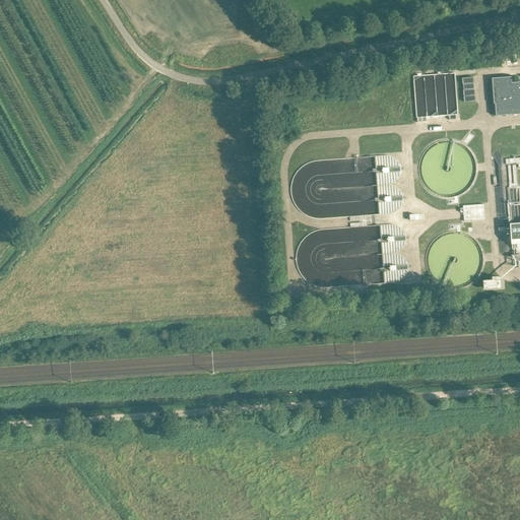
[(416,116),(458,114),(456,72),(414,75),(416,116)]
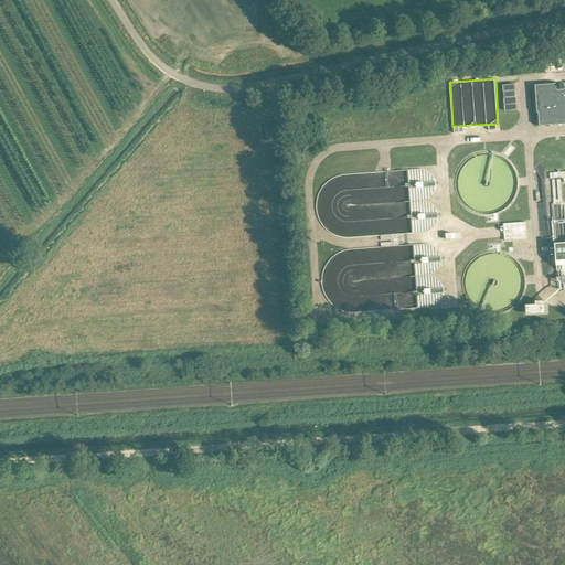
[(502,85),(504,110),(516,110),(514,84),(502,85)]
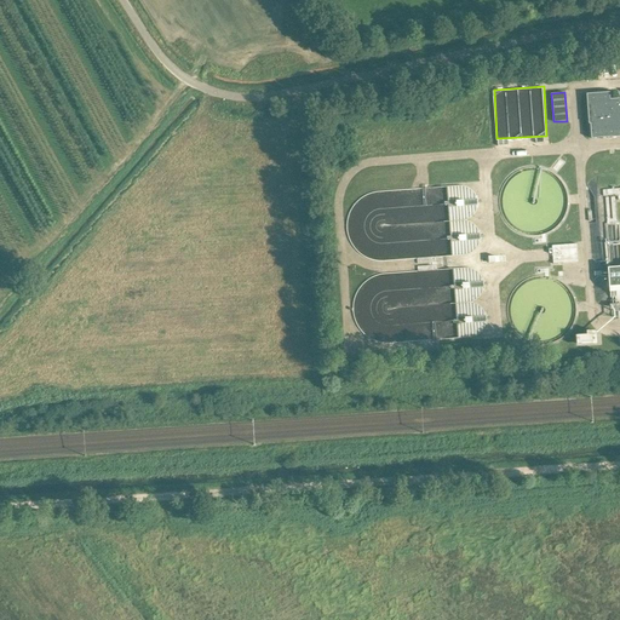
[(591,138),(591,137),(612,136),(612,137),(619,136),(619,97),(609,98),(609,95),(606,96),(606,92),(587,93),(587,95),(589,95),(589,102),(587,103),(589,103),(590,122),(591,138)]
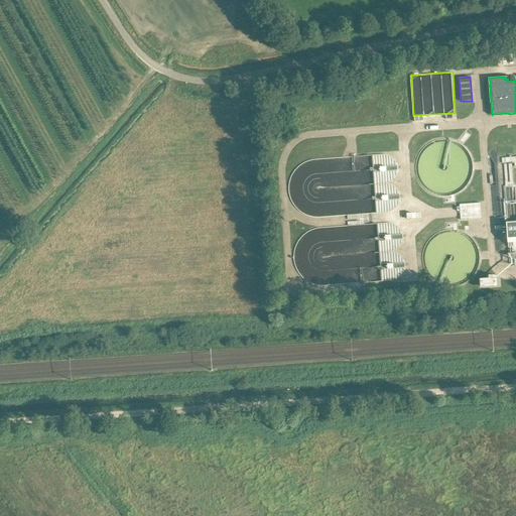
[(515,156),(502,158),(502,163),(514,162),(514,167),(515,166),(515,156)]
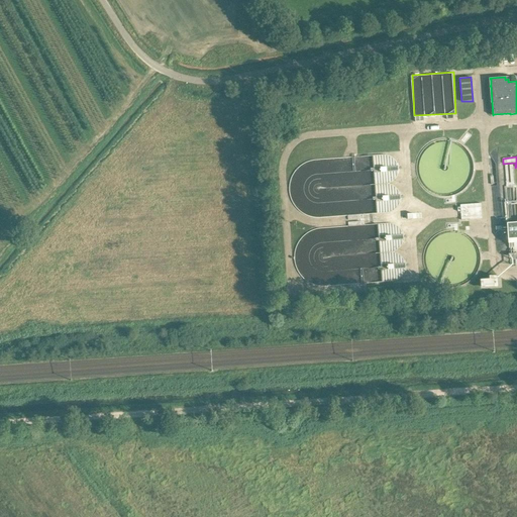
[(459,204),(460,219),(483,218),(483,203),(459,204)]
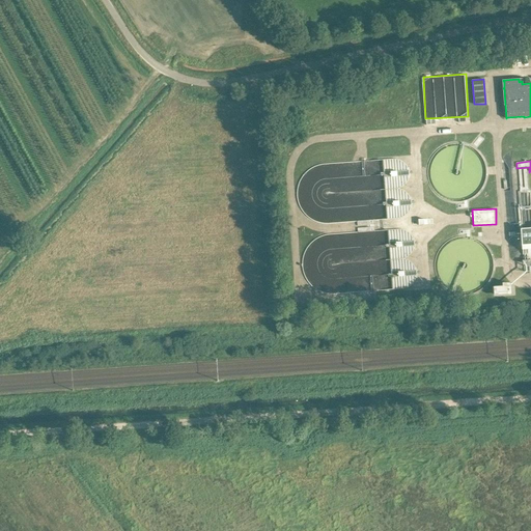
[(530,227),(520,229),(522,246),(530,244),(530,227)]
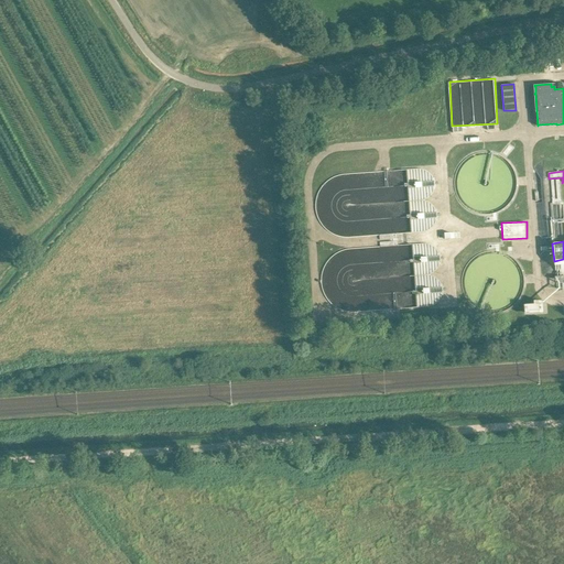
[(563,275),(554,277),(554,281),(556,281),(556,289),(560,289),(560,291),(563,290),(563,275)]
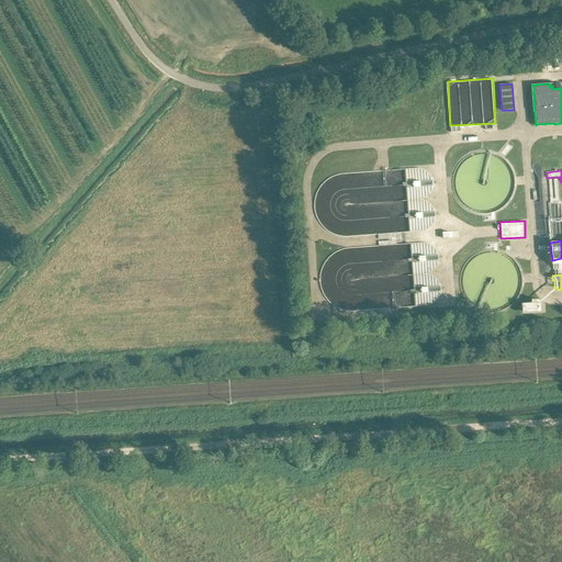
[(521,304),(523,314),(527,314),(527,311),(536,310),(536,299),(531,300),(531,303),(521,304)]
